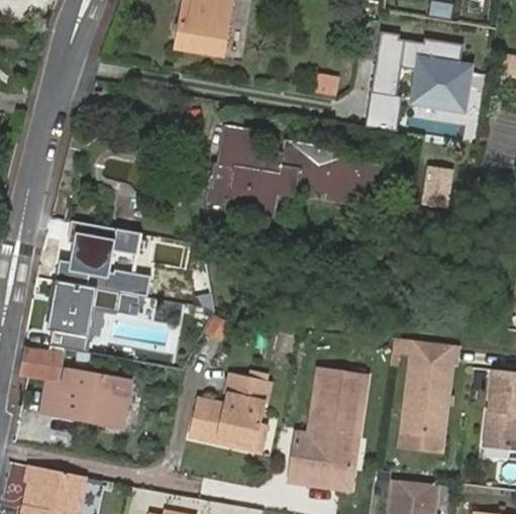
[(190,3),(182,2),(175,45),(220,50),(228,0),(215,0),(214,5),(190,3)]
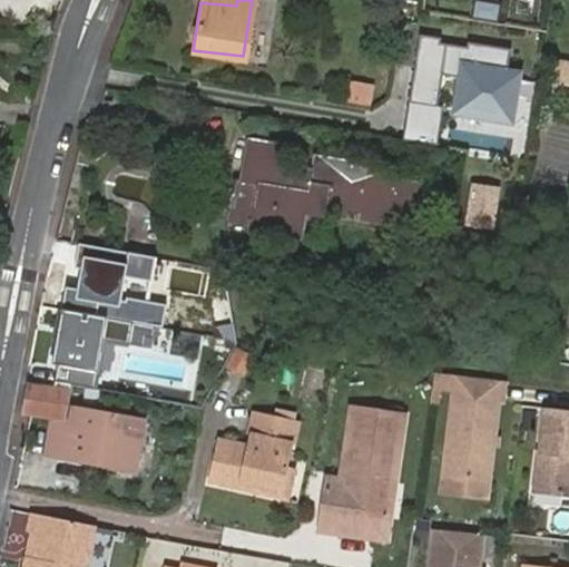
[(498,6),(473,2),(471,19),(496,22),(498,6)]
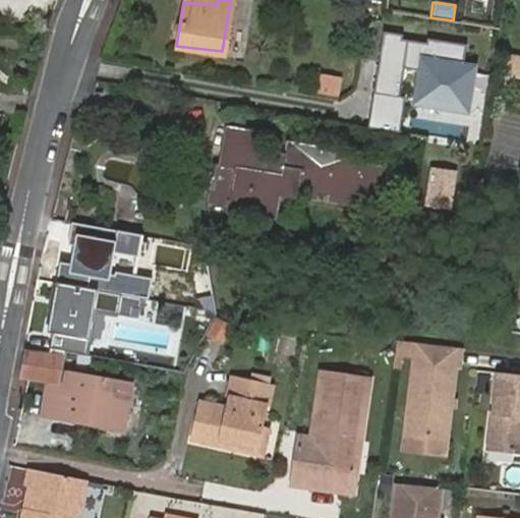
[(464,44),(385,32),(369,125),(399,130),(409,67),(416,68),(411,105),(470,114),(477,64),(461,62),(464,44)]
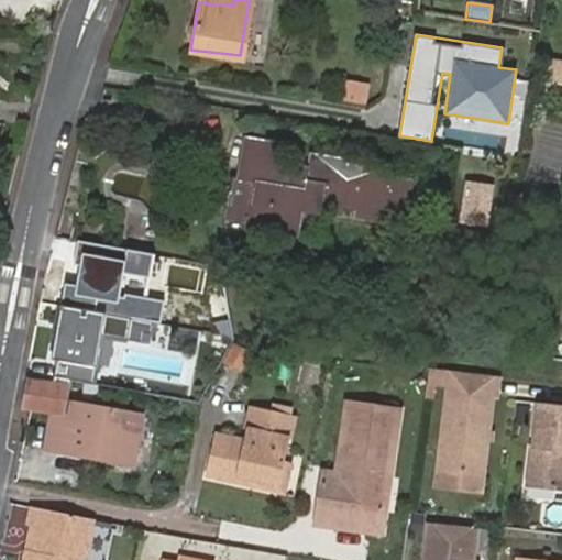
[(561,62),(549,61),(546,78),(561,80),(561,62)]
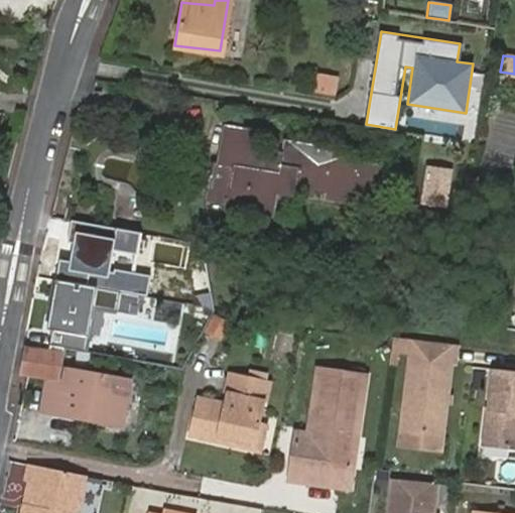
[(216,175),(212,196),(227,198),(225,209),(247,213),(249,202),(273,206),(276,189),(296,194),(297,187),(345,196),(346,190),(377,196),(380,181),(385,183),(387,166),(351,160),(339,157),(341,146),(307,140),(305,154),(280,150),(277,149),(277,153),(255,149),(258,128),(227,122),(221,154),(227,155),(226,162),(213,160),(211,173),(216,175)]
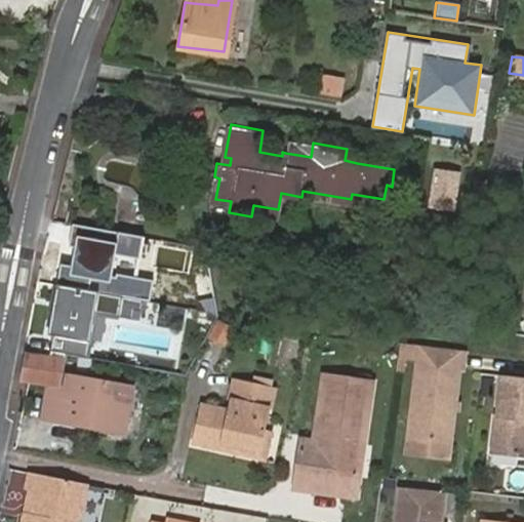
[(287,139),(285,153),(311,157),(313,143),(287,139)]
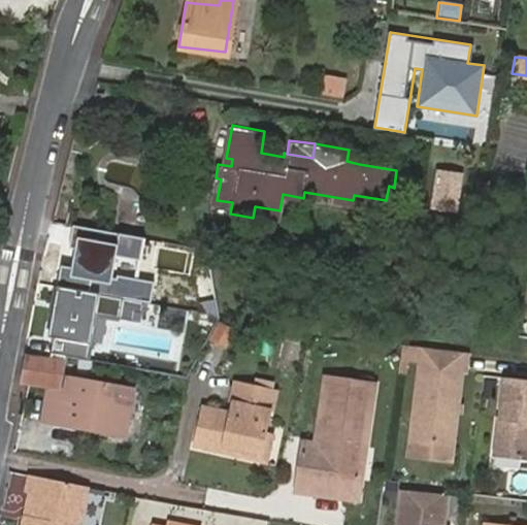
[(347,161),(359,164),(361,152),(349,150),(347,161)]
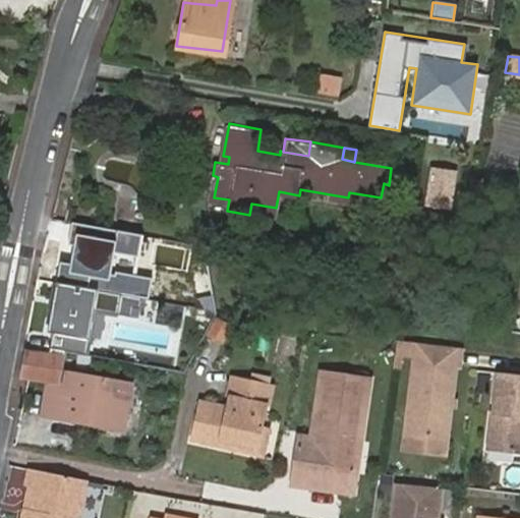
[(453,175),(431,172),(427,205),(448,207),(453,175)]
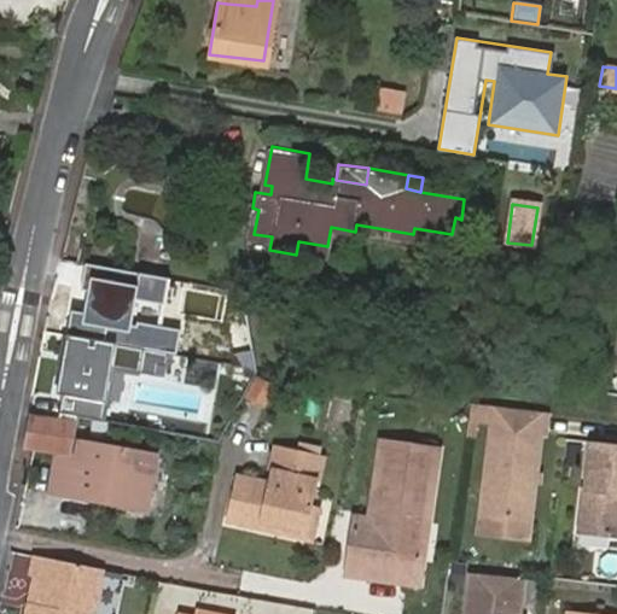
[(254,234),(252,247),(269,250),(272,237),(254,234)]
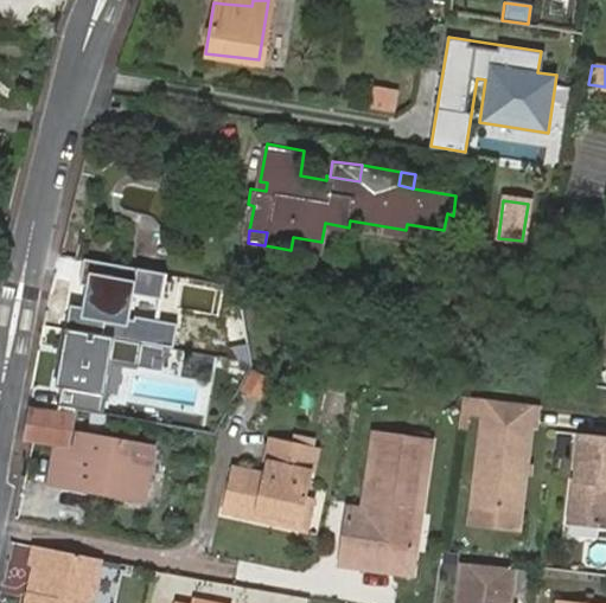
[(293,237),(291,250),(319,255),(321,242),(293,237)]
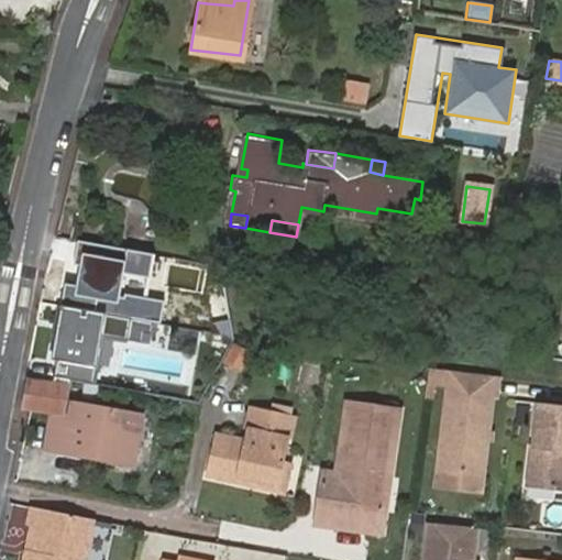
[(130,318),(59,305),(48,363),(102,374),(109,340),(125,343),(130,318)]
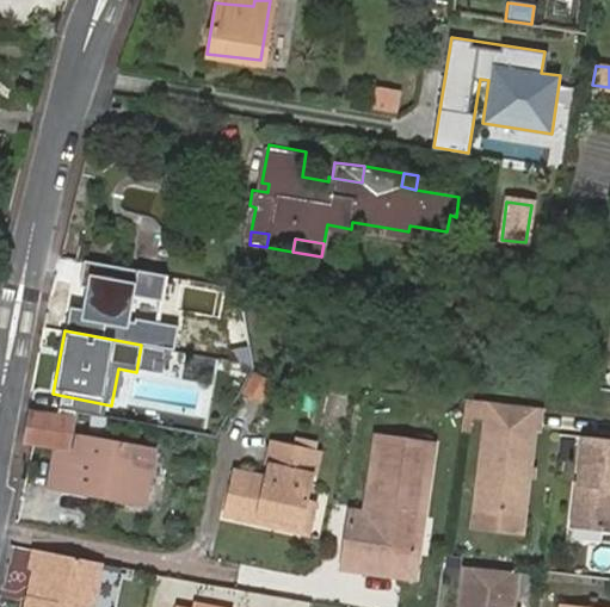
[(167,351),(143,346),(141,360),(165,365),(167,351)]
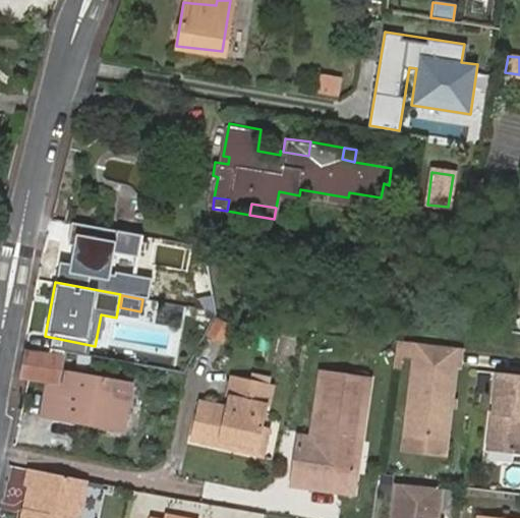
[(138,320),(140,311),(120,307),(118,315),(138,320)]
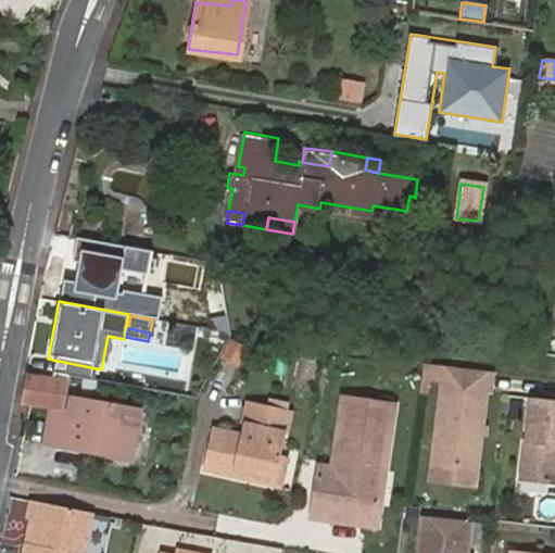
[(229,336),(219,357),(235,364),(246,342),(229,336)]
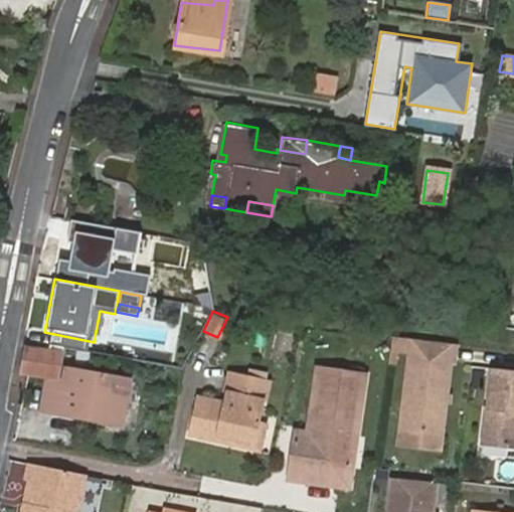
[(443,437),(454,345),(413,340),(391,338),(390,347),(389,349),(389,353),(411,355),(401,431),(443,437)]
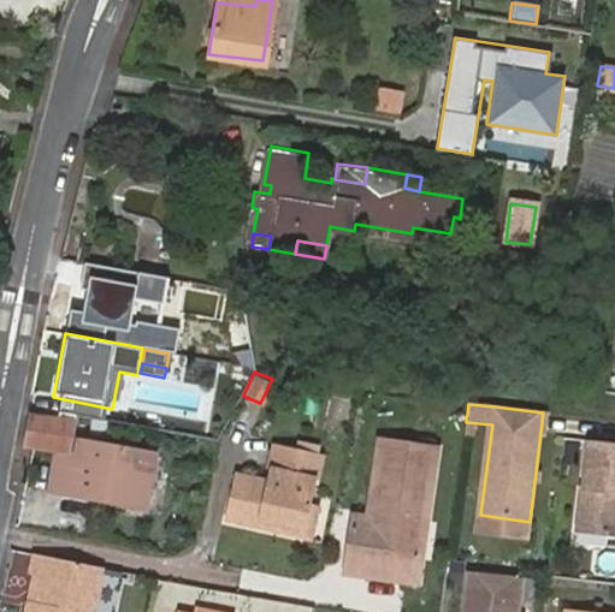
[(27,441),(36,444),(54,446),(67,449),(74,422),(31,415),(27,441)]
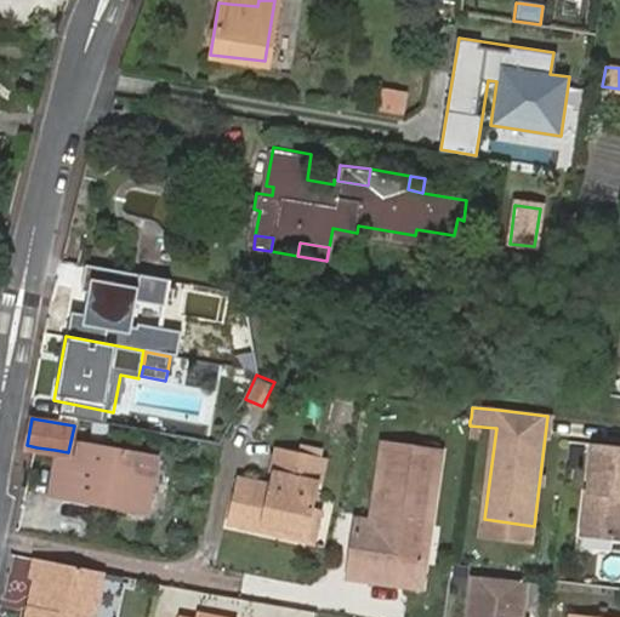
[(153,455),(73,441),(72,452),(68,452),(55,450),(47,495),(104,507),(106,496),(143,503),(153,455)]
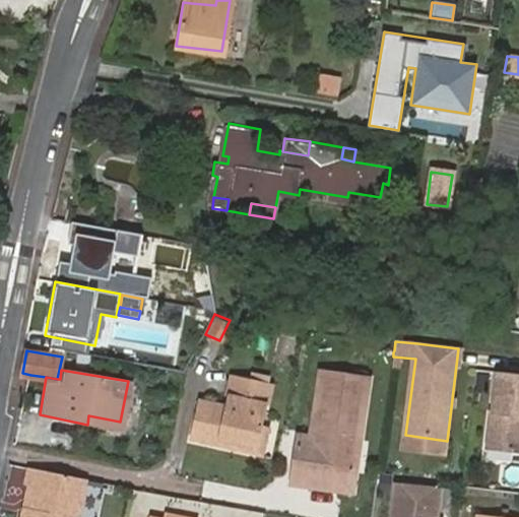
[(319,374),(310,439),(310,441),(303,447),(296,445),(289,488),(351,496),(354,474),(348,473),(351,441),(359,442),(367,380),(319,374)]
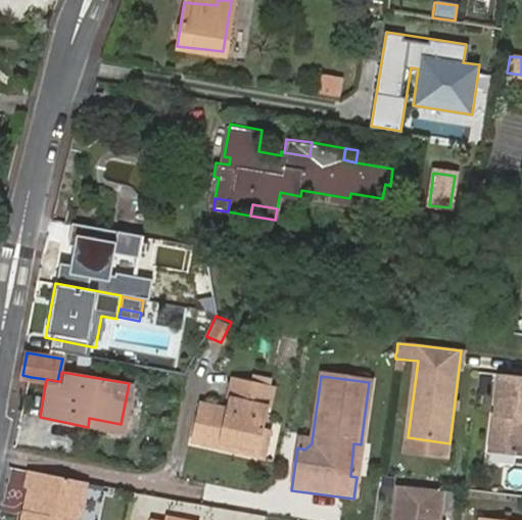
[(521,378),(500,376),(494,415),(493,415),(489,452),(521,455),(521,378)]
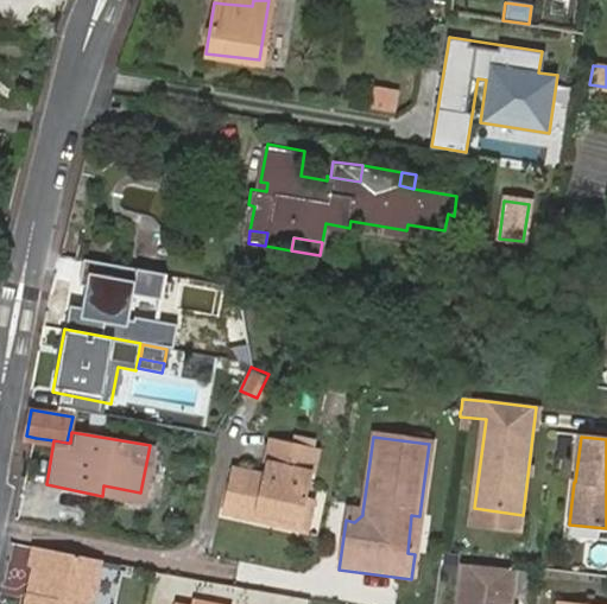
[(217,517),(261,527),(264,520),(298,527),(301,514),(315,453),(266,442),(259,478),(228,472),(217,517)]
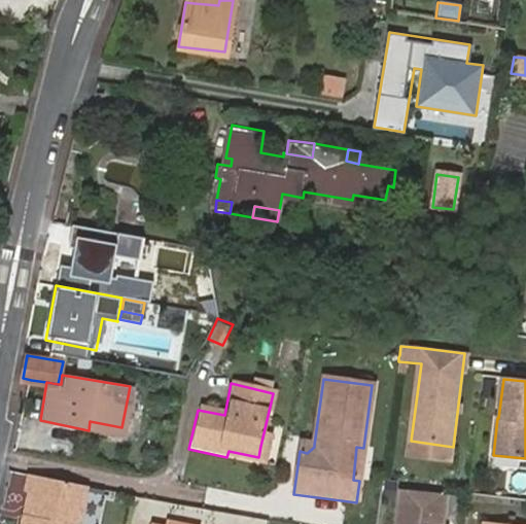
[(90,421),(89,430),(120,435),(121,427),(90,421)]
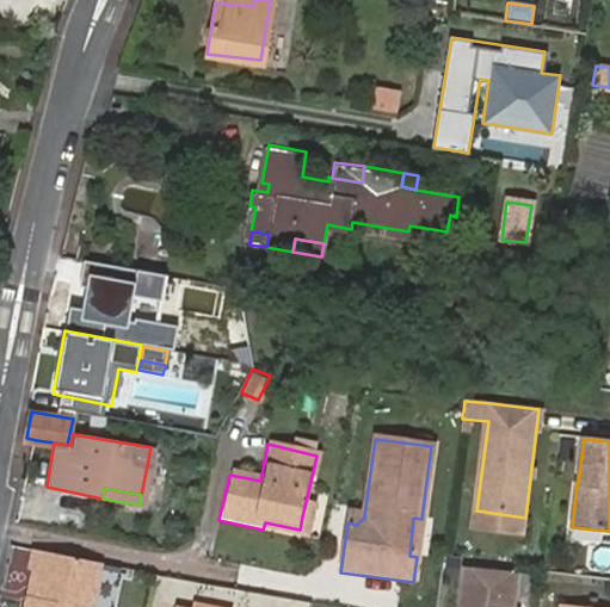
[(364,518),(364,515),(349,514),(347,522),(356,525),(364,518)]
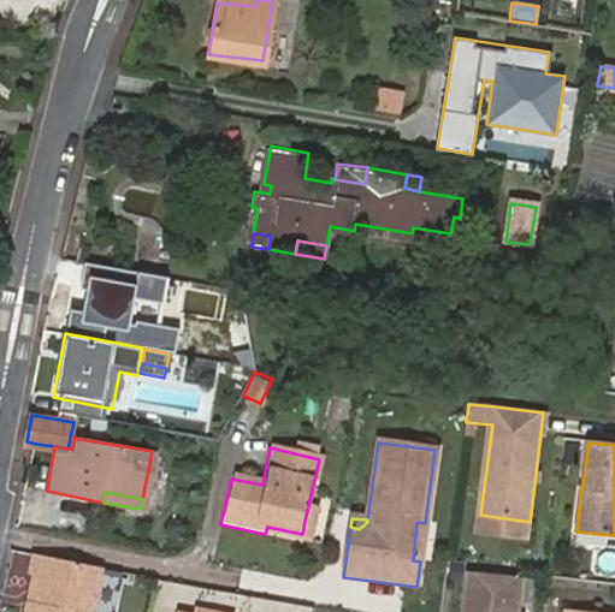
[(302,534),(267,527),(265,534),(300,542),(302,534)]
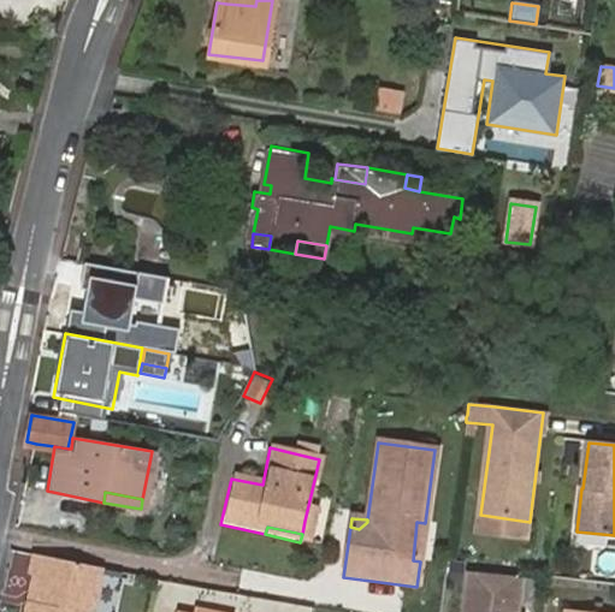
[(86,611),(95,566),(27,554),(23,574),(34,576),(29,605),(22,602),(19,611),(86,611)]
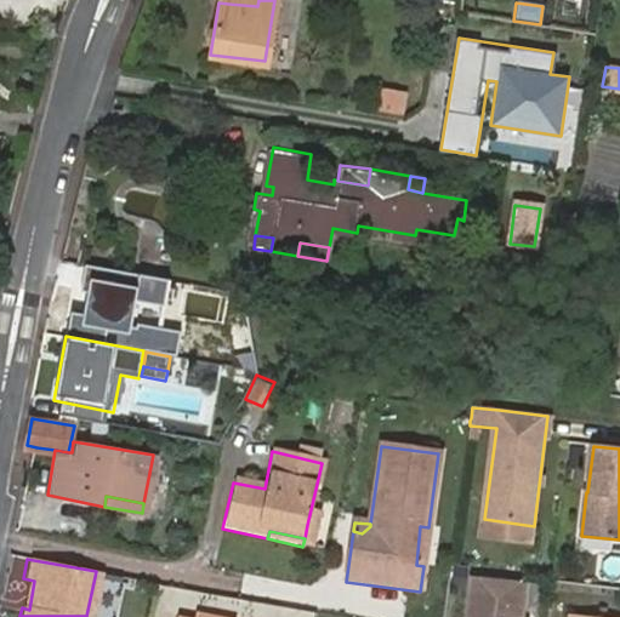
[(18,606),(22,607),(29,610),(34,581),(23,578),(18,606)]
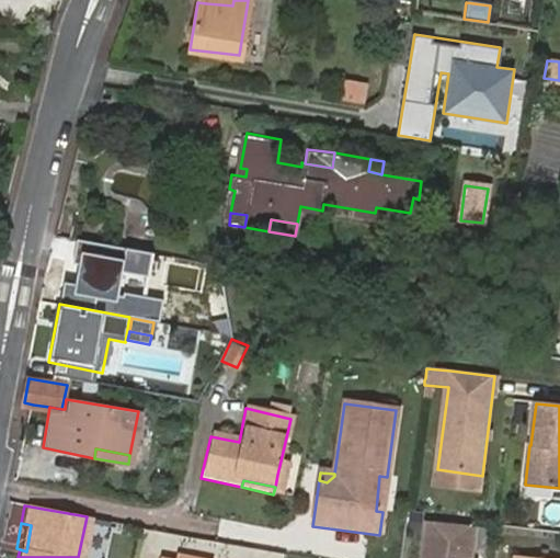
[(467,557),(467,553),(473,554),(476,530),(429,525),(425,557),(467,557)]
